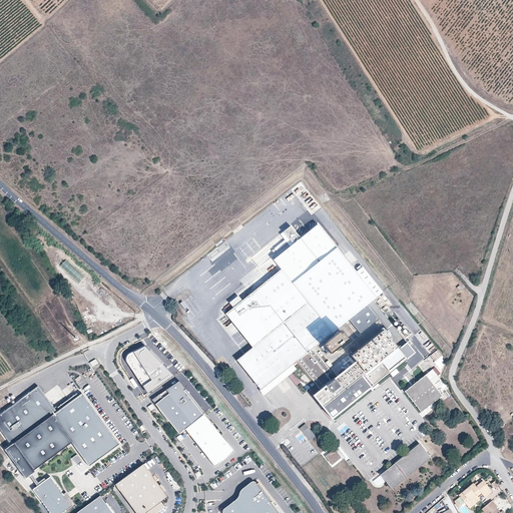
[(303,188),(299,183),(292,188),(296,194),(303,188)]
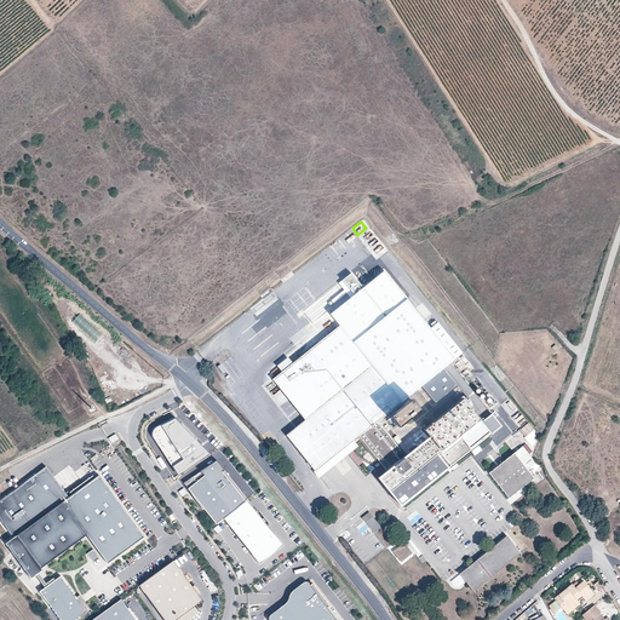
[(367,242),(373,248),(379,242),(373,235),(367,242)]
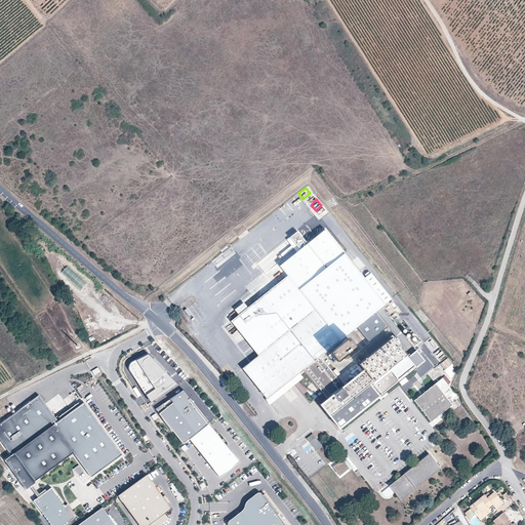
[(325,230),(280,266),(288,275),(247,308),(238,315),(231,321),(258,356),(242,368),(267,399),(298,372),(304,369),(328,399),(321,405),(339,428),(414,367),(407,357),(415,351),(415,350),(380,308),(385,304),(364,278),(325,230)]
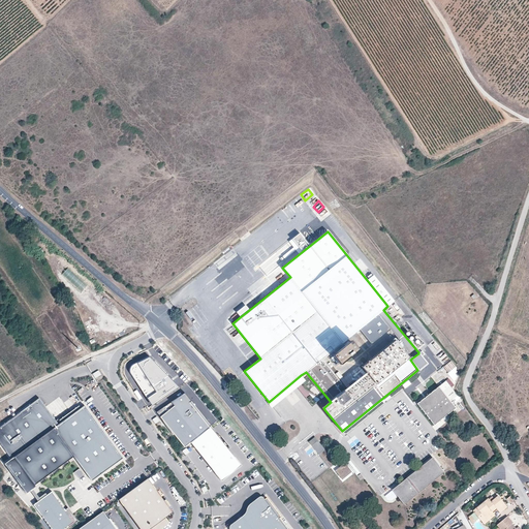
[(394,301),(373,275),(367,280),(387,306),(394,301)]
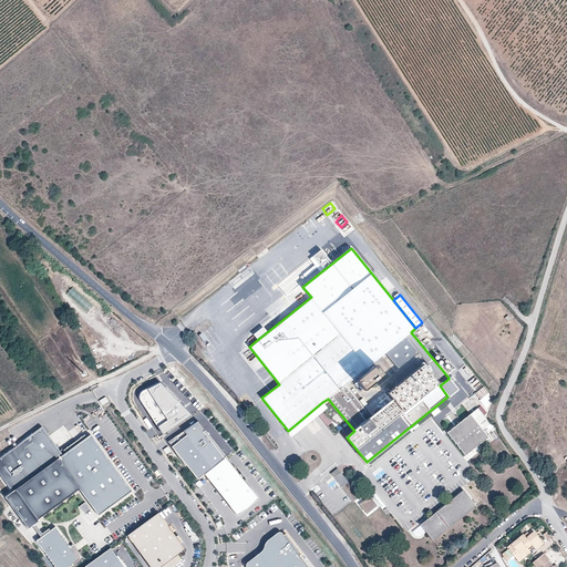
[(254,334),(257,340),(267,332),(264,327),(254,334)]
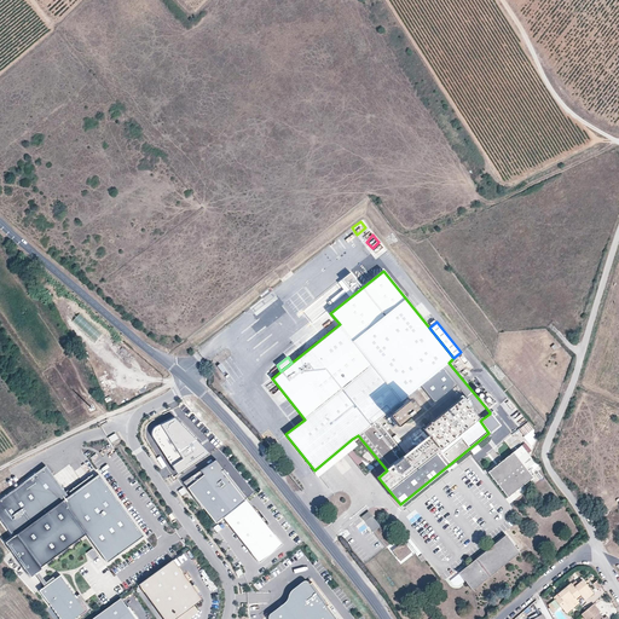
[(480,421),(489,433),(499,424),(492,416),(490,414),(480,421)]
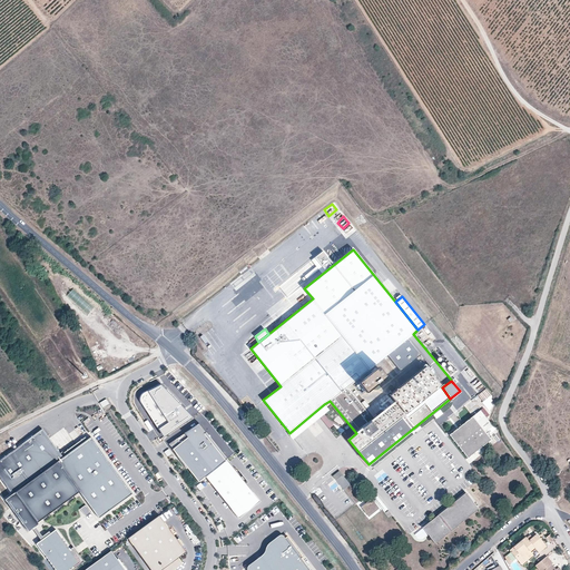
[(161,385),(145,393),(141,395),(141,397),(140,400),(143,404),(164,436),(193,418),(183,406),(167,391),(166,391),(161,385)]
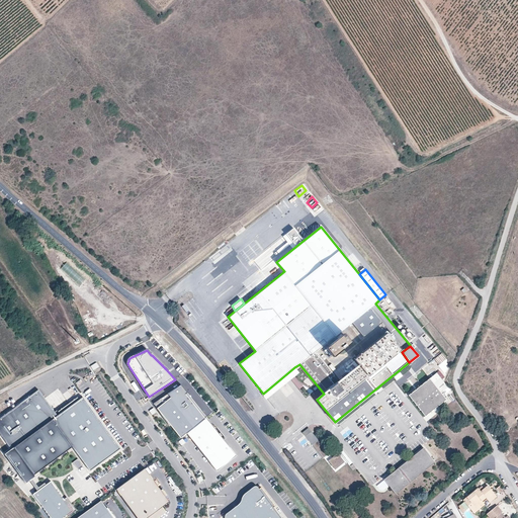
[(446,359),(442,353),(435,359),(439,364),(446,359)]
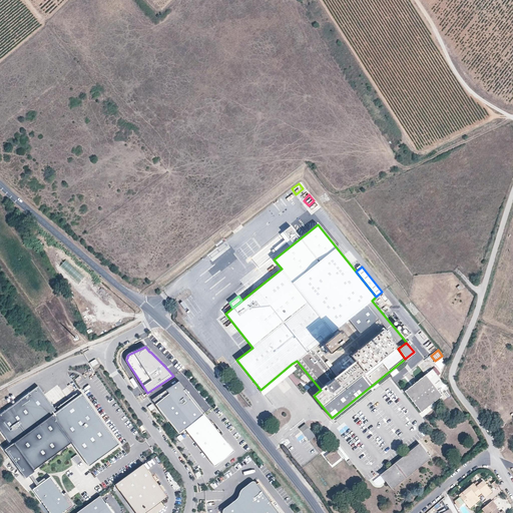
[(292,364),(261,390),(260,390),(264,395),(284,379),(295,370),(296,369),(292,364)]
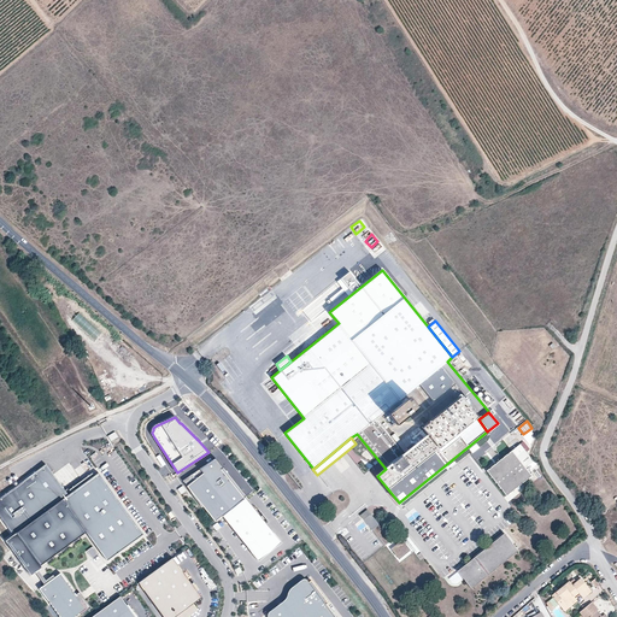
[(354,445),(341,456),(352,469),(365,458),(354,445)]
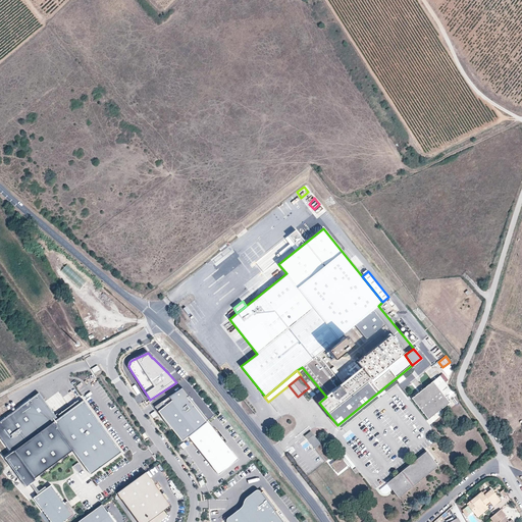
[(445,396),(436,386),(433,381),(412,399),(428,419),(450,403),(445,396)]
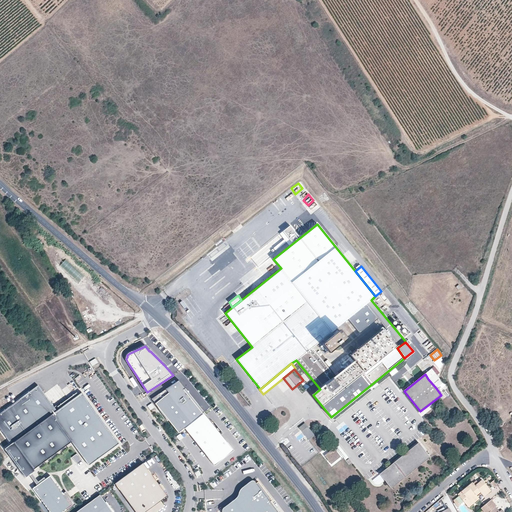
[(433,375),(428,379),(436,388),(440,385),(433,375)]
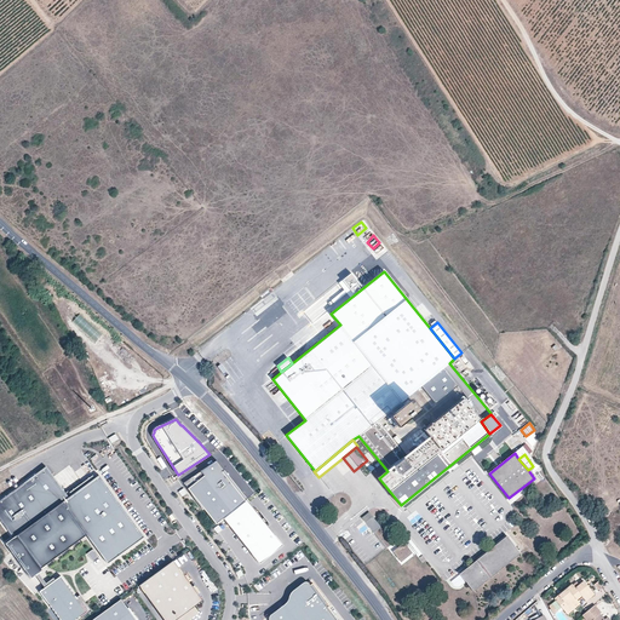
[(188,488),(217,524),(223,518),(246,500),(222,470),(224,469),(216,459),(197,474),(201,478),(188,488)]
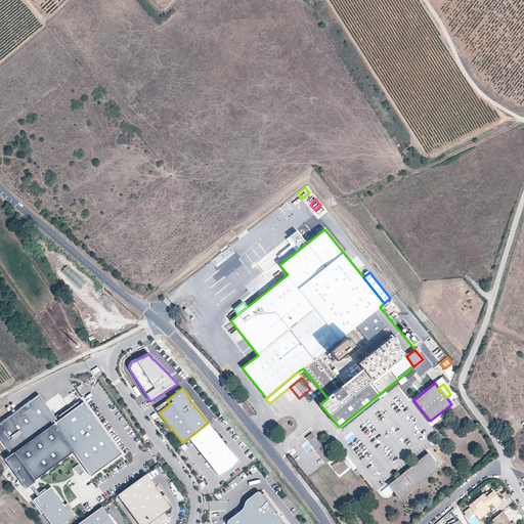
[(61,418),(59,416),(58,415),(56,416),(40,394),(0,422),(0,437),(12,453),(5,459),(27,488),(37,481),(36,479),(74,451),(82,462),(86,469),(92,476),(123,453),(84,401),(81,403),(61,418)]
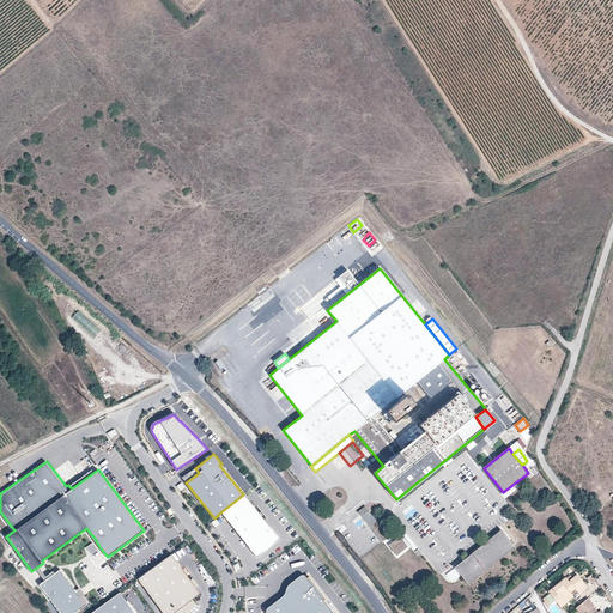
[(72,489),(95,472),(92,469),(70,486),(72,489)]
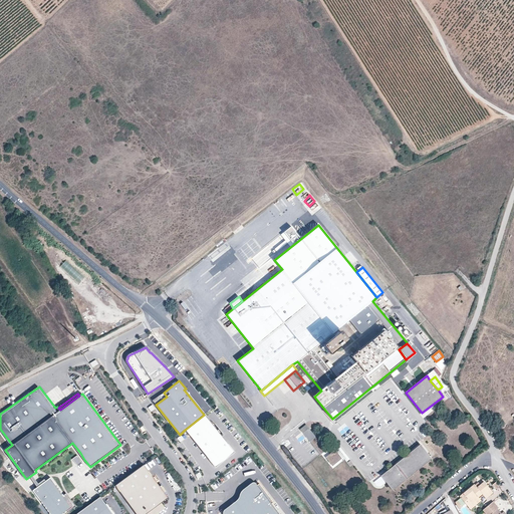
[(413,414),(409,417),(418,428),(422,425),(413,414)]
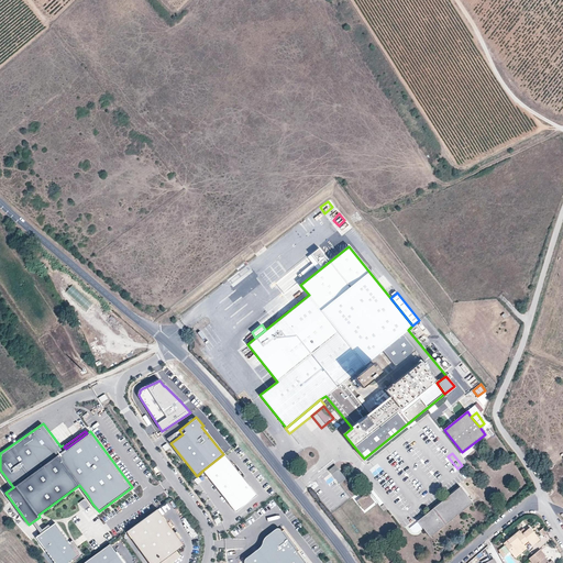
[(234,466),(224,454),(223,454),(202,471),(236,512),(257,495),(250,486),(249,487),(246,485),(249,484),(243,477),(234,466)]
